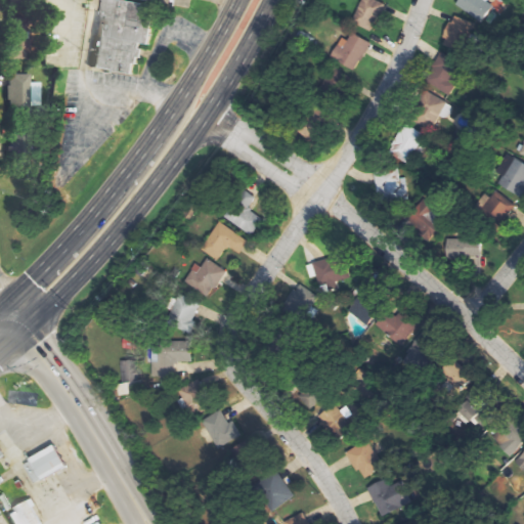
[(103,0),(94,69),(136,75),(141,44),(149,45),(155,5),(119,0),(103,0)]
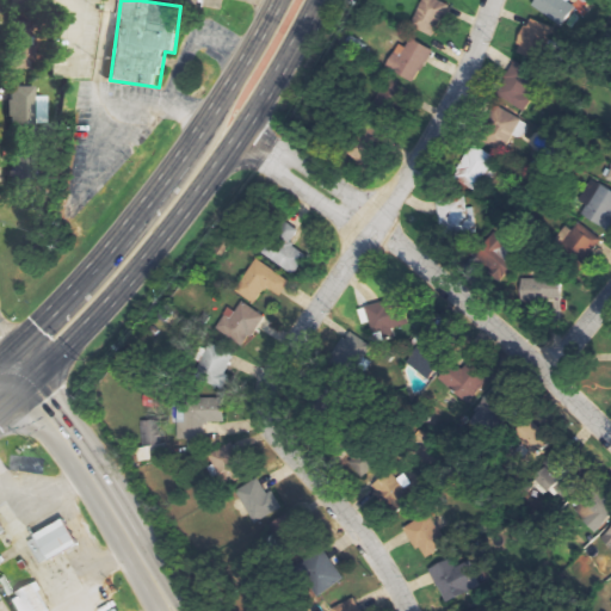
[(454,5),(443,0),(424,0),(411,25),(437,38),(454,5)]
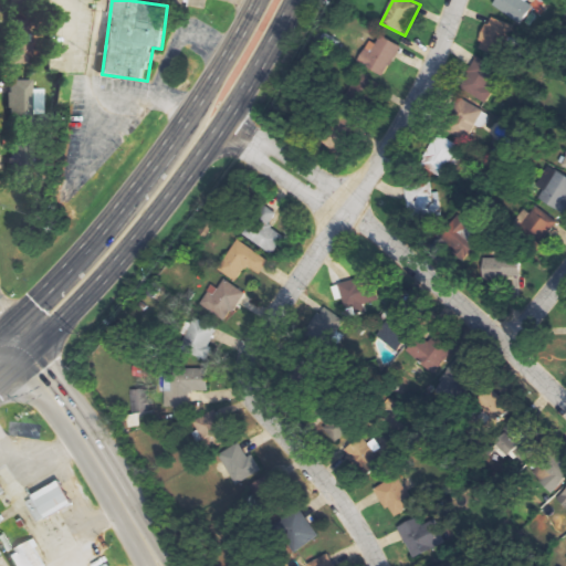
[(496,0),(493,7),(523,24),(535,4),(526,0),(496,0)]
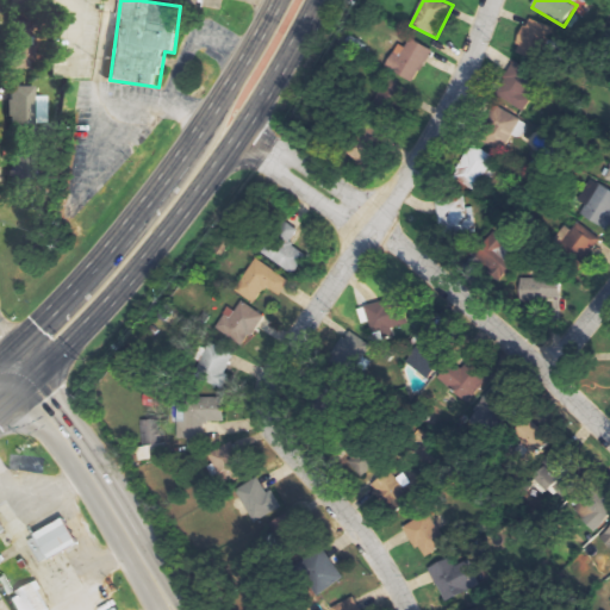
[(541,61),(553,27),(528,18),(516,53),(541,61)]
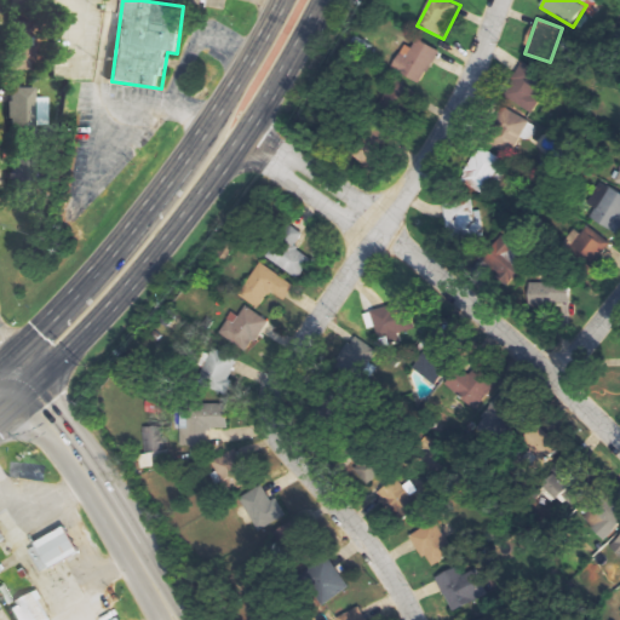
[(412,49),(405,44),(392,69),(423,84),(440,50),(417,39),(412,49)]
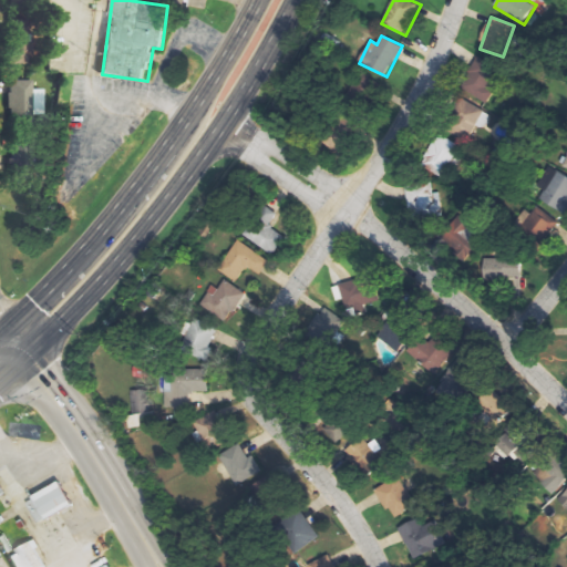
[(461,89),(487,102),(503,71),(476,58),(461,89)]
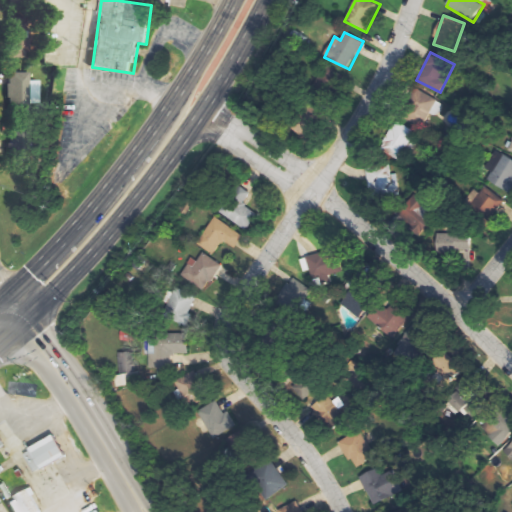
[(29,72),(8,72),(7,113),(28,113),(29,72)]
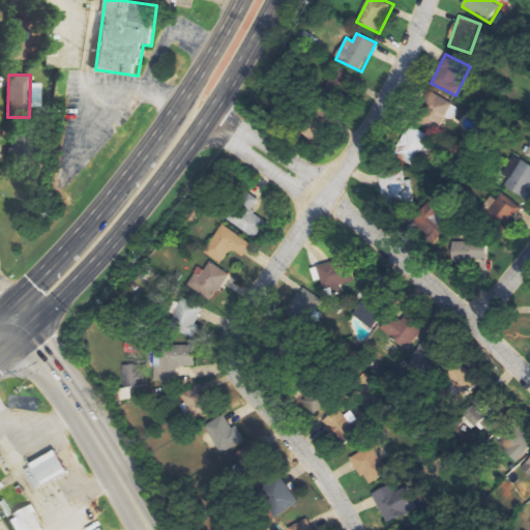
[(418,120),(441,128),(445,117),(452,119),(458,108),(451,106),(453,100),(429,91),(418,120)]
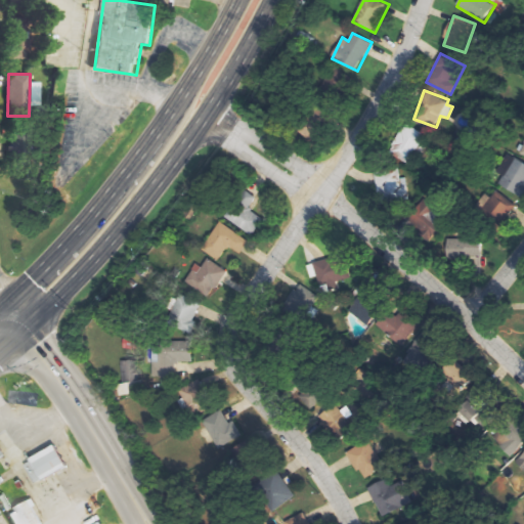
[(391,155),(412,164),(425,133),(404,124),(391,155)]
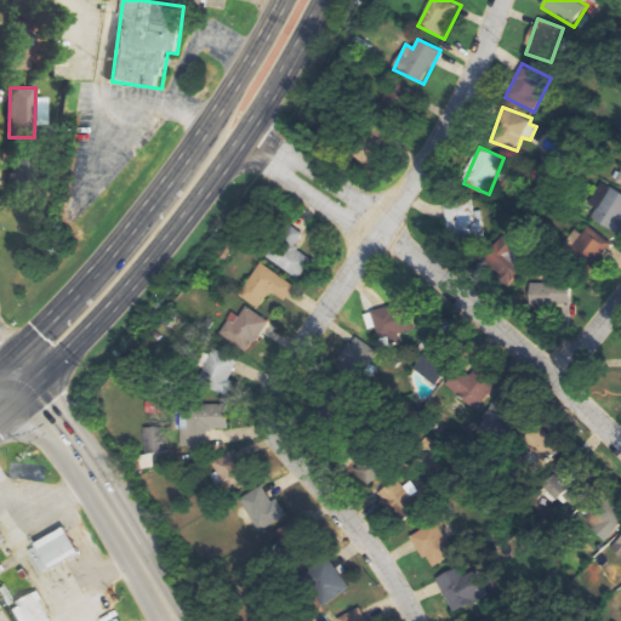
[(598,208),(592,220),(620,232),(620,192),(602,183),(592,204),(598,208)]
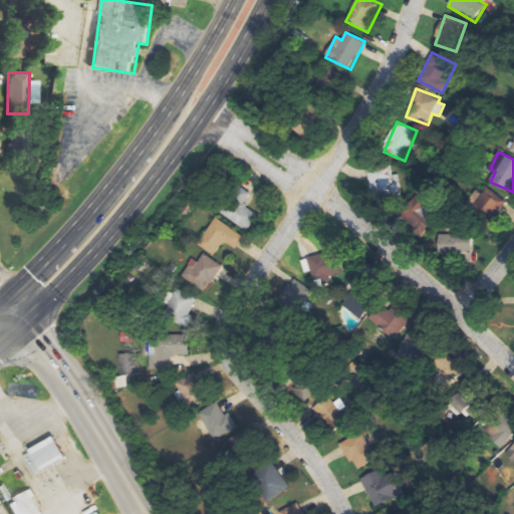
[(390,198),(403,186),(380,162),(367,174),(390,198)]
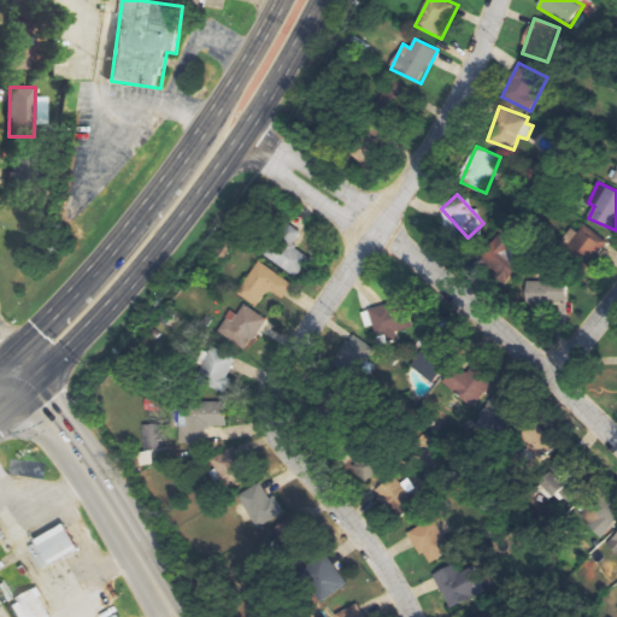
[(265,256),(300,277),(313,257),(294,246),(304,231),(286,222),(265,256)]
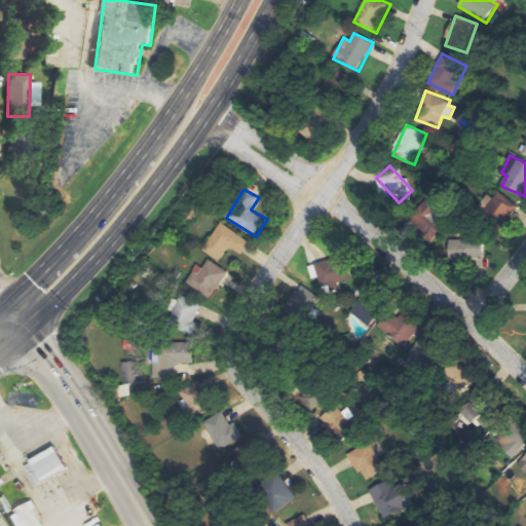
[(495,198),(488,194),(479,210),(504,225),(518,203),(499,192),(495,198)]
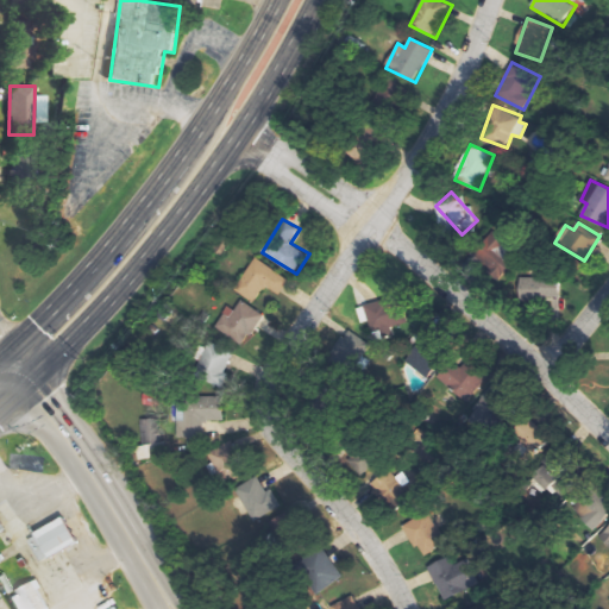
[(475,252),(498,276),(513,263),(506,257),(514,250),(496,232),(475,252)]
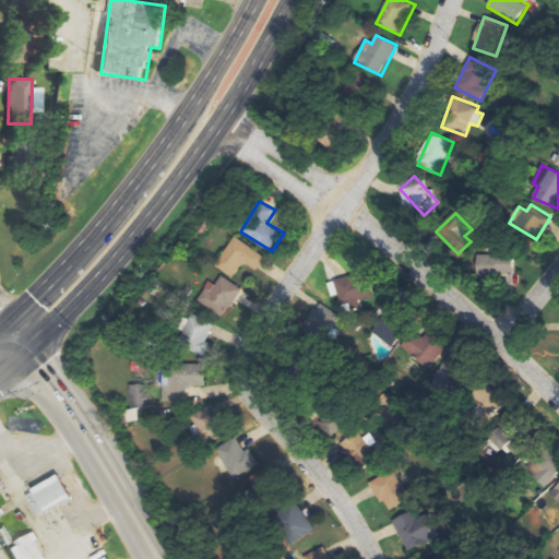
[(235,278),(245,263),(258,271),(268,257),(236,237),(217,266),(235,278)]
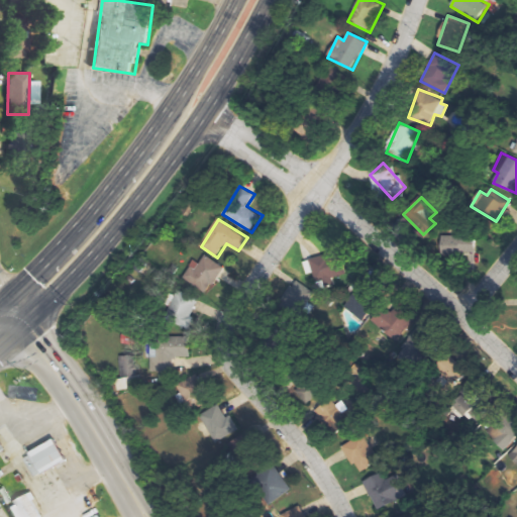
[(477,254),(476,234),(441,235),(442,254),(477,254)]
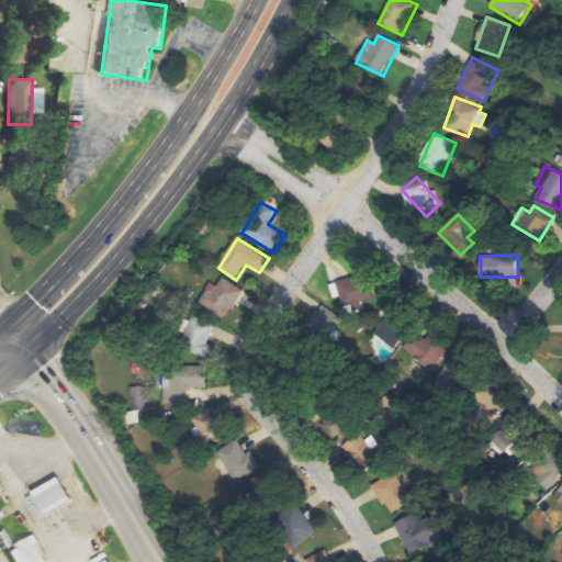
[(362,310),(360,301),(366,300),(361,276),(337,280),(343,307),(352,305),(353,312),(362,310)]
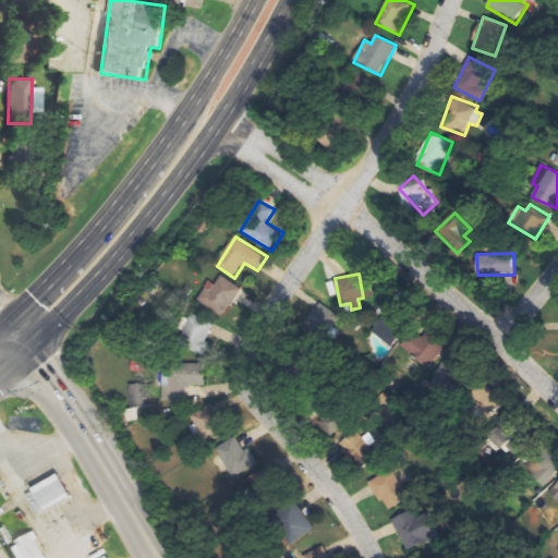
[(209,280),(198,301),(228,316),(243,287),(222,276),(218,284),(209,280)]
